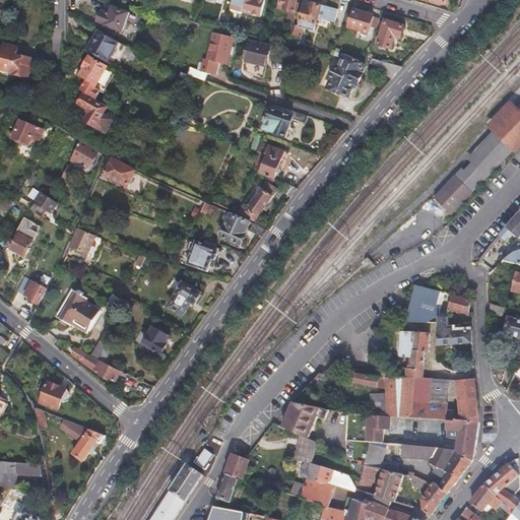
[(233,0),(231,8),(261,16),(265,0),(233,0)]
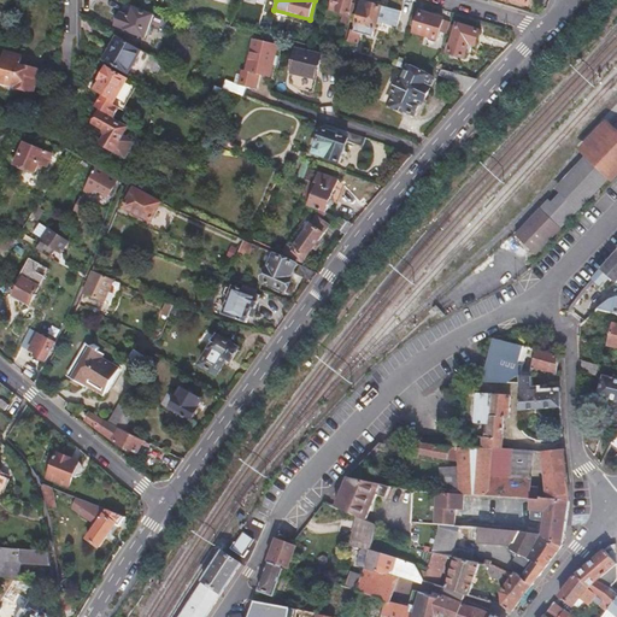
[(348,25),(354,4),(351,3),(351,0),(333,0),(330,10),(342,13),(340,23),(348,25)]
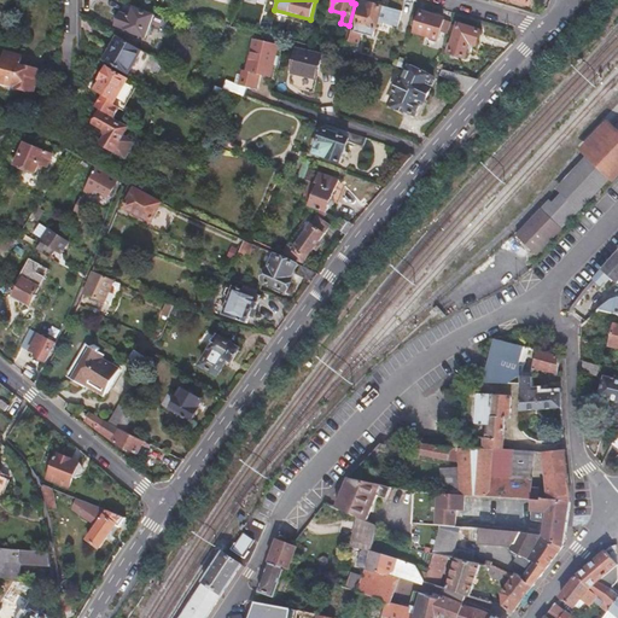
[(380,6),(361,1),(353,30),(350,30),(348,42),(356,45),(359,33),(372,36),(380,6)]
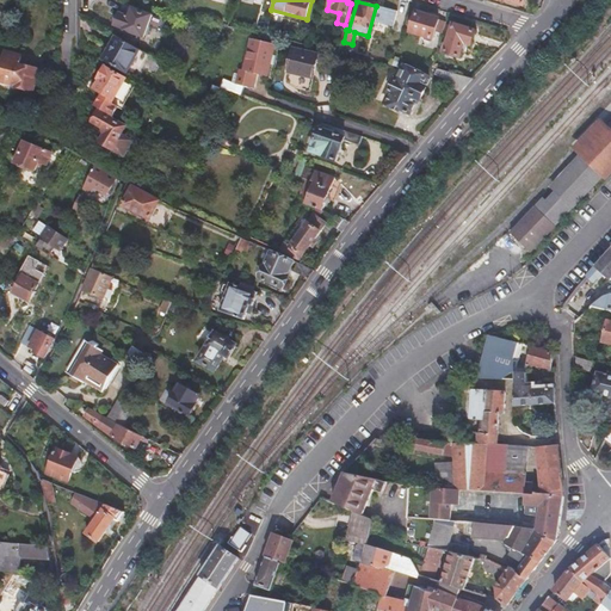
[(116,25),(125,29),(143,36),(152,14),(134,7),(131,16),(121,12),(116,25)]
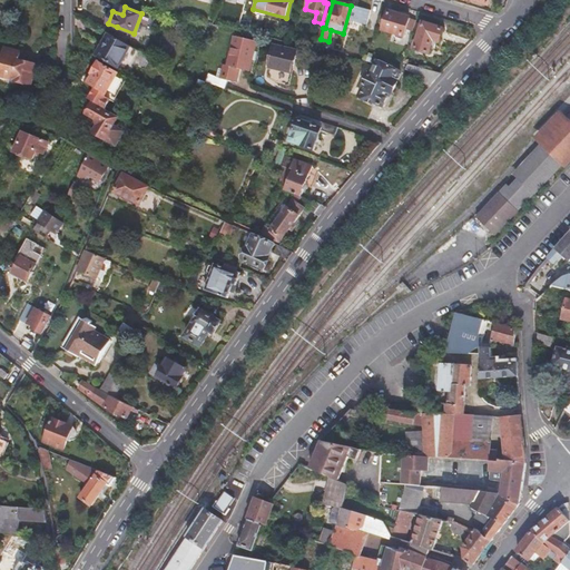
[(408,18),(387,11),(382,29),(403,35),(408,18)]
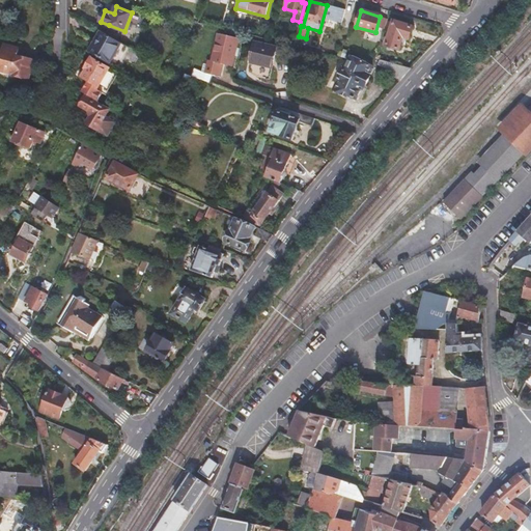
[(412,26),(392,21),(385,45),(398,49),(402,36),(408,37),(412,26)]
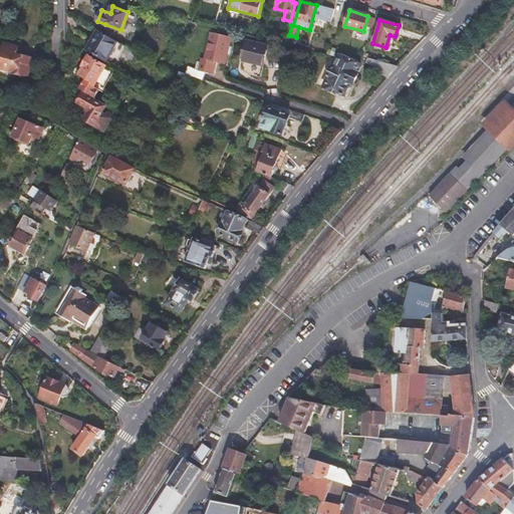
[(117,40),(98,29),(87,49),(106,60),(117,40)]
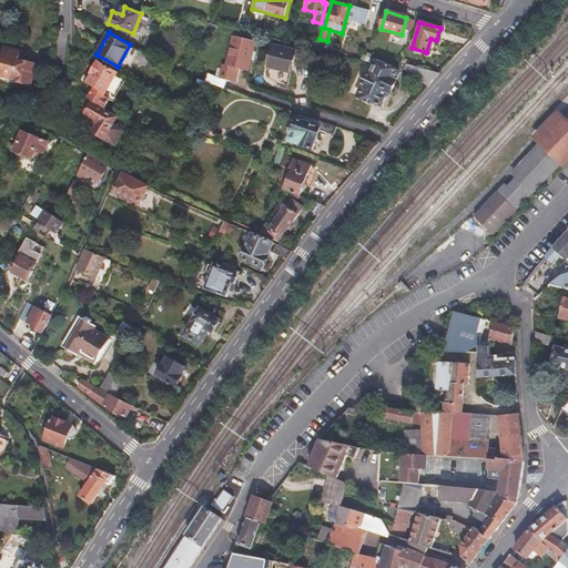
[(221,62),(217,75),(225,78),(234,80),(237,68),(246,70),(255,40),(233,34),(225,63),(221,62)]
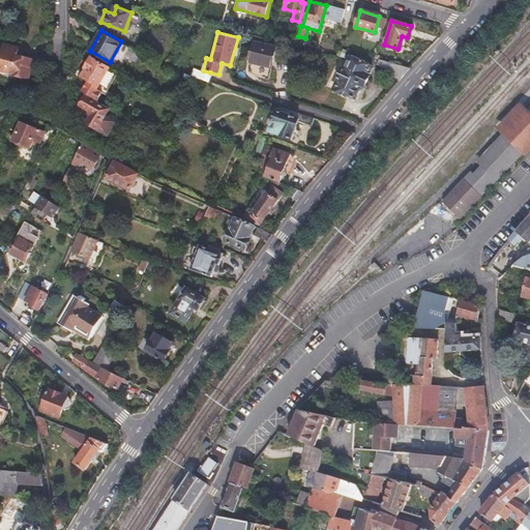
[(274,47),(254,41),(252,49),(249,59),(270,64),(274,47)]
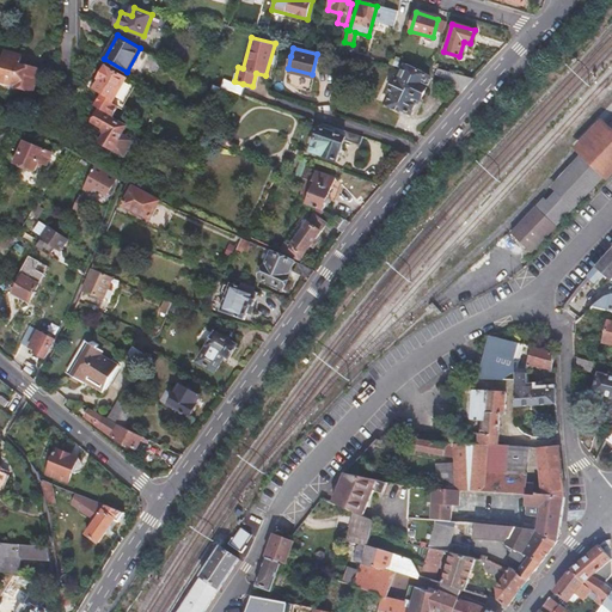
[(20,55),(6,51),(0,73),(0,79),(36,89),(38,78),(35,77),(36,67),(18,63),(20,55)]
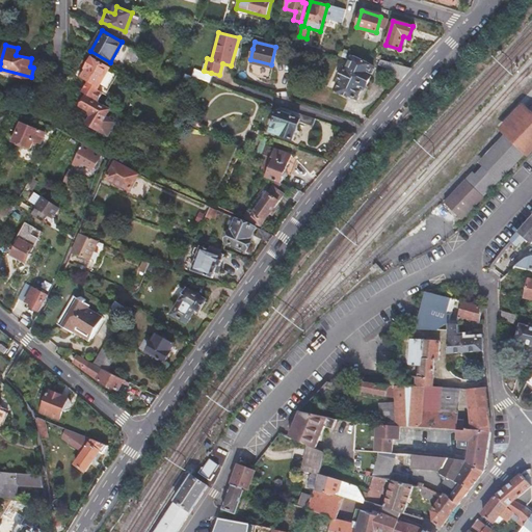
[(372,65),(352,54),(347,63),(344,61),(337,76),(340,78),(334,88),(347,95),(348,92),(356,97),(363,86),(364,86),(370,75),(368,74),(372,65)]
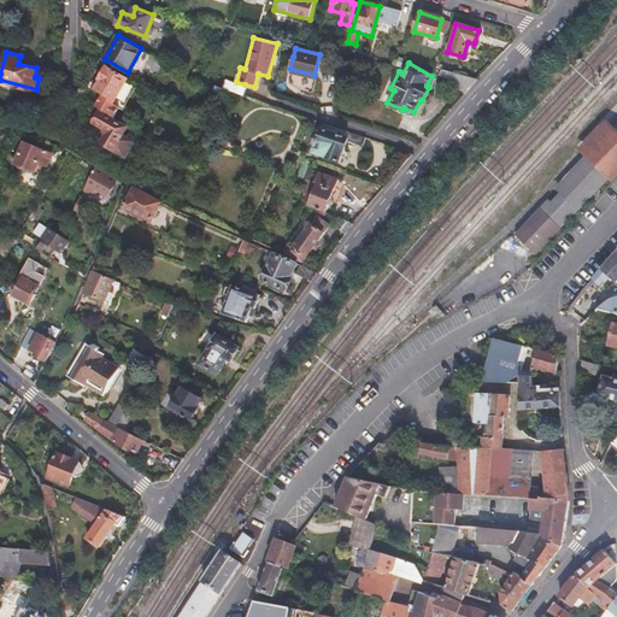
[(109,66),(101,78),(95,87),(105,93),(99,105),(117,115),(124,104),(129,106),(141,84),(109,66)]
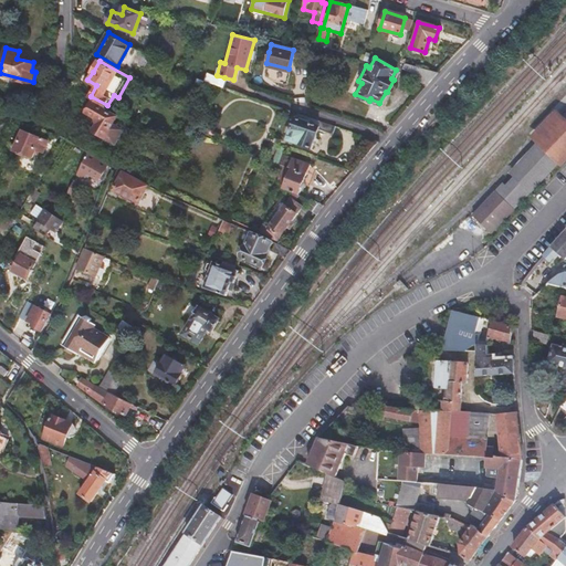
[(422,79),(428,83),(439,70),(407,62),(404,61),(402,69),(412,72),(420,80),(422,79)]
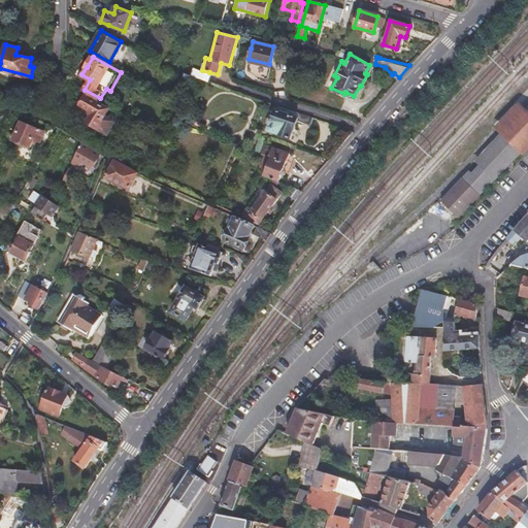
[(191,74),(207,80),(209,72),(202,70),(193,68),(191,74)]
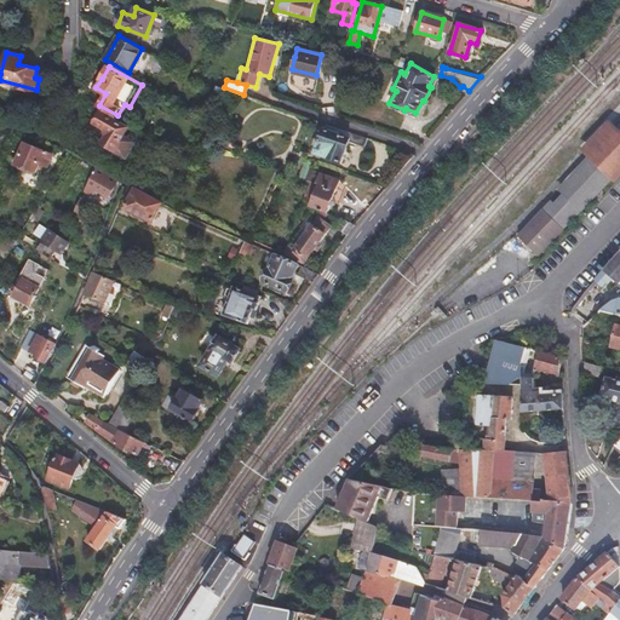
[(130,156),(133,148),(130,141),(122,137),(127,128),(101,113),(95,124),(104,130),(105,137),(102,144),(122,156),(130,156)]
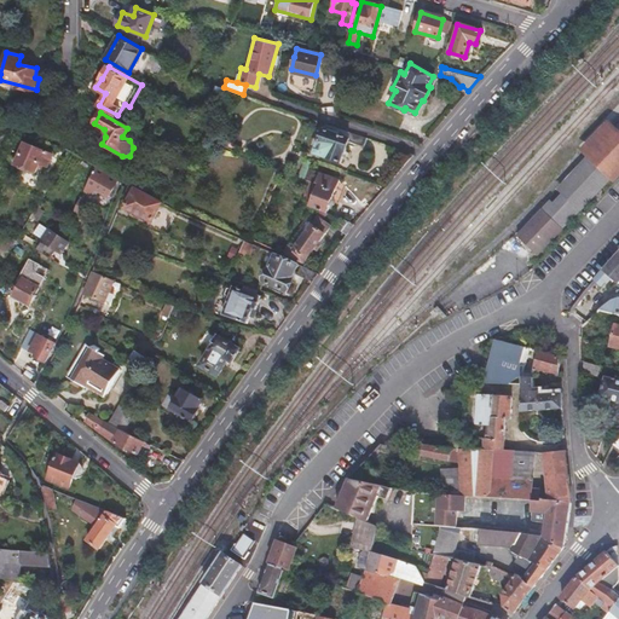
[(363,148),(366,137),(327,122),(323,131),(322,131),(313,152),(323,156),(323,157),(337,162),(346,142),(363,148)]
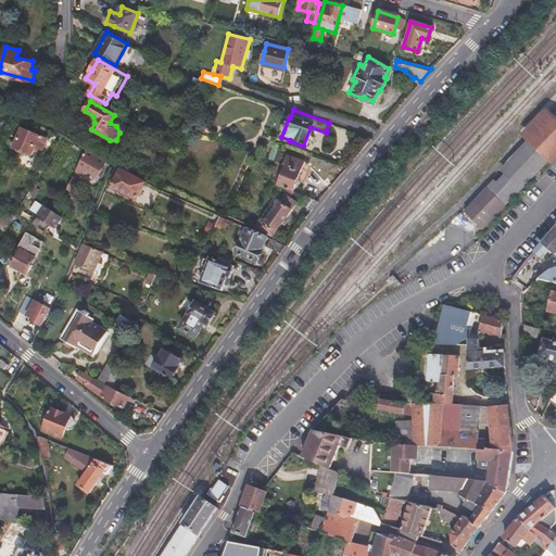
[(555,112),(501,171),(505,175),(496,184),(494,180),(463,212),(481,230),(555,151),(555,112)]
